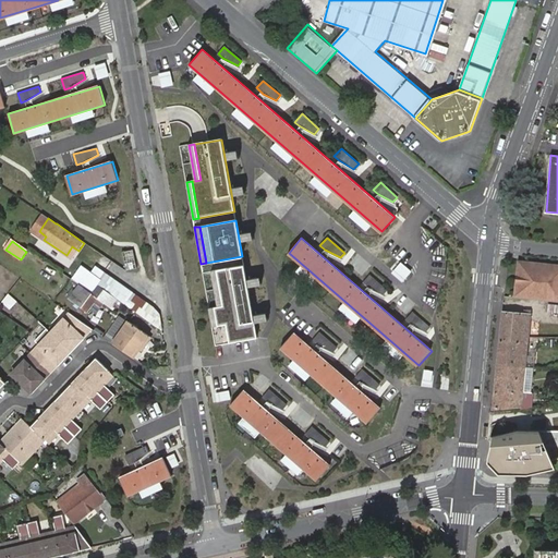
[(72,258),(79,251),(72,246),(67,255),(72,258)]
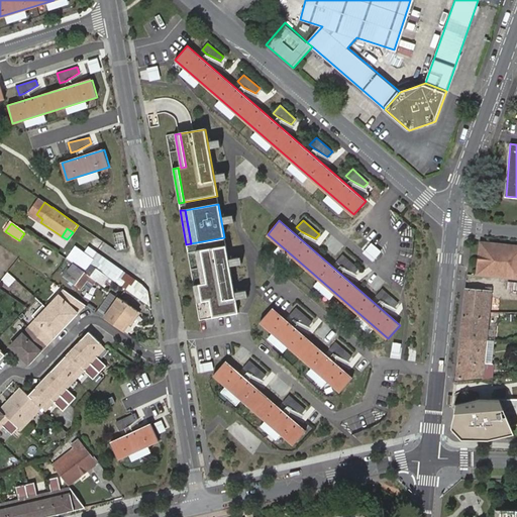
[(113,234),(116,251),(126,250),(123,233),(113,234)]
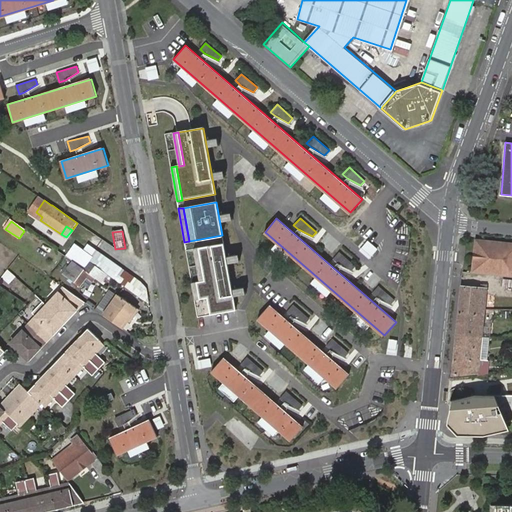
[(511,243),(475,240),(472,276),(511,278),(511,243)]
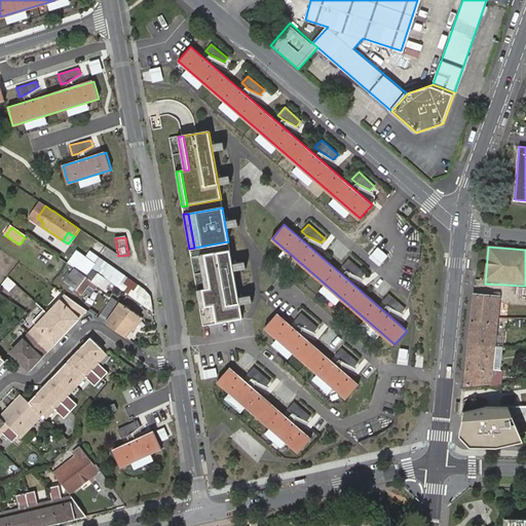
[(230,250),(203,254),(210,288),(204,289),(202,289),(209,324),(242,317),(230,250)]
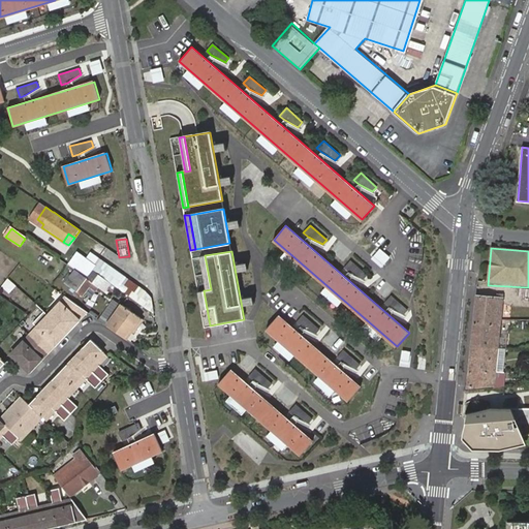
[(154,314),(151,299),(145,290),(99,259),(95,267),(86,260),(74,252),(66,263),(79,272),(82,275),(86,278),(92,271),(105,281),(115,287),(154,314)]
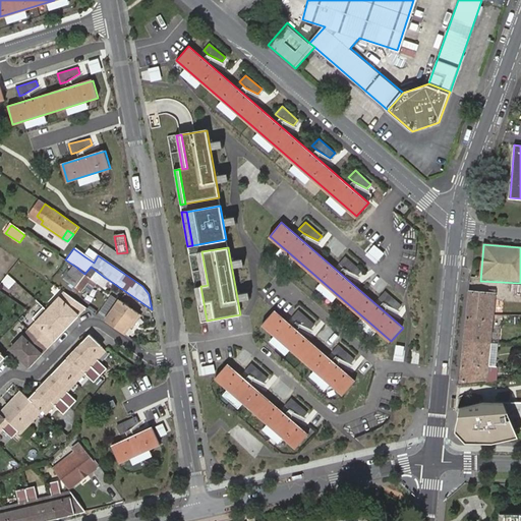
[(90,249),(84,256),(94,263),(98,255),(90,249)]
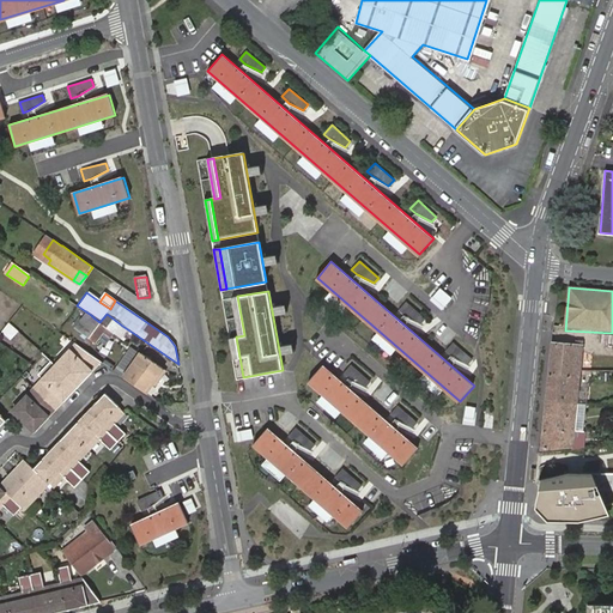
[(238,337),(244,335),(237,296),(232,297),(238,337)]
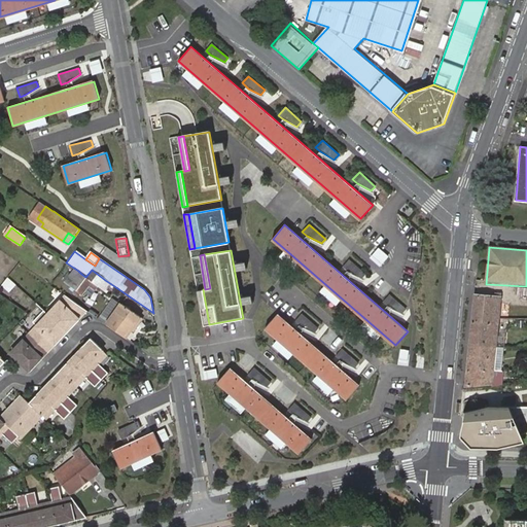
[(365,275),(349,259),(343,268),(348,272),(361,279),(365,275)]
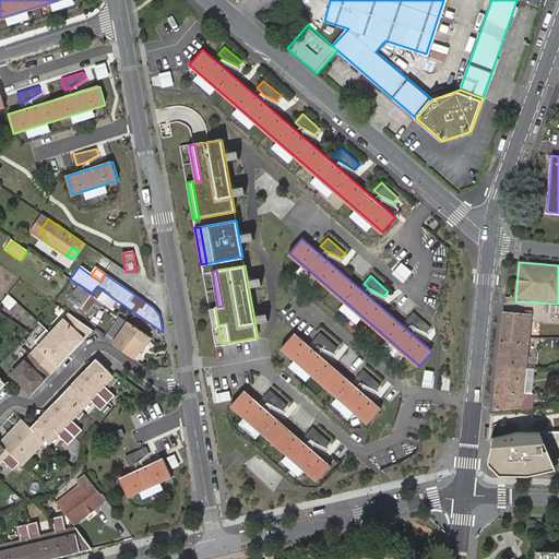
[(105,304),(106,305),(111,297),(97,286),(91,294),(93,295),(105,304)]
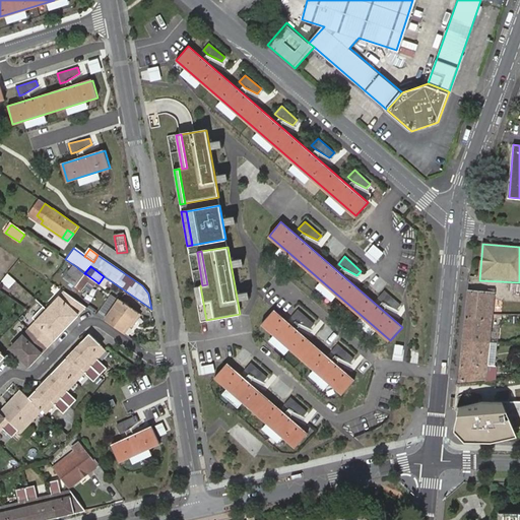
[(77,288),(85,276),(72,267),(64,279),(77,288)]
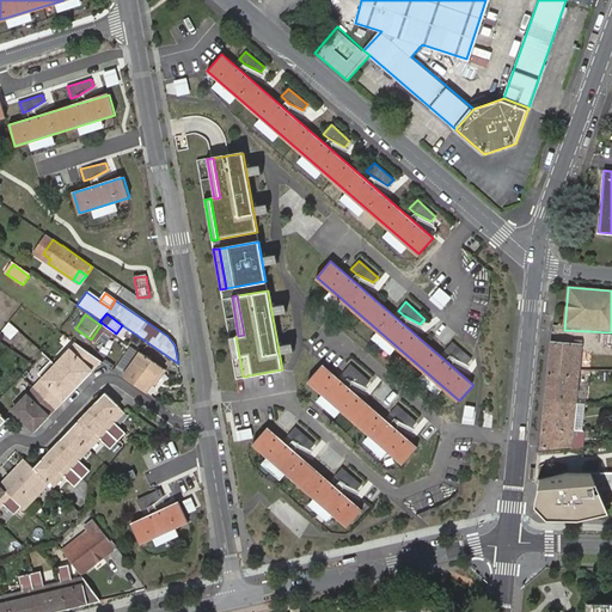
[(106,344),(115,332),(102,323),(101,325),(91,340),(97,344),(101,340),(106,344)]
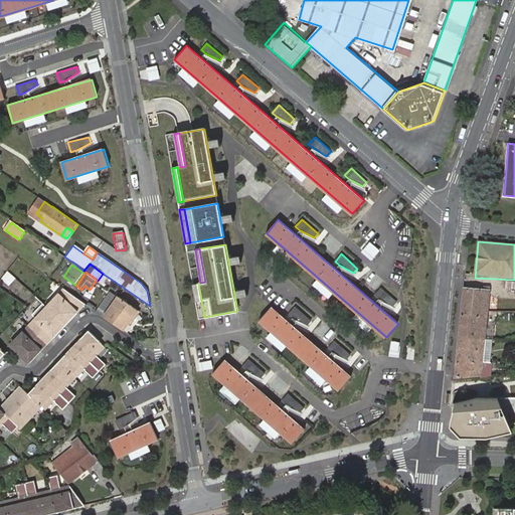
[(514,289),(514,281),(505,281),(504,288),(514,289)]
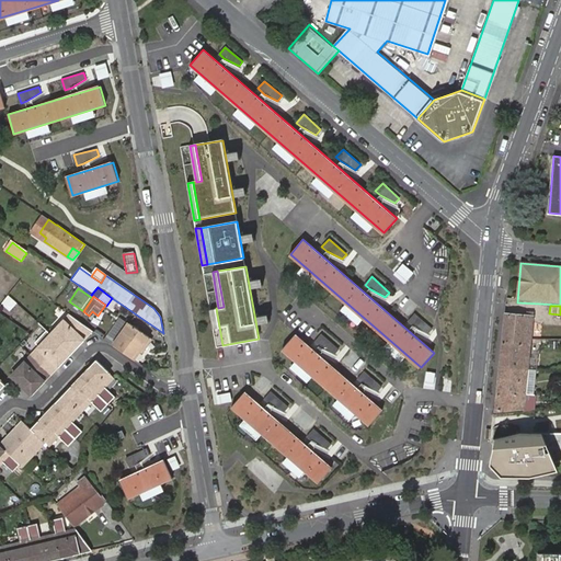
[(217,346),(222,345),(216,308),(210,309),(217,346)]
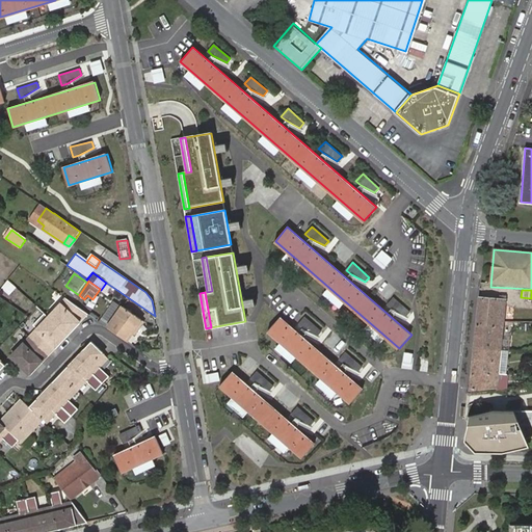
[(479,299),(477,325),(488,327),(489,320),(503,322),(506,297),(501,296),(500,298),(498,297),(498,301),(479,299)]
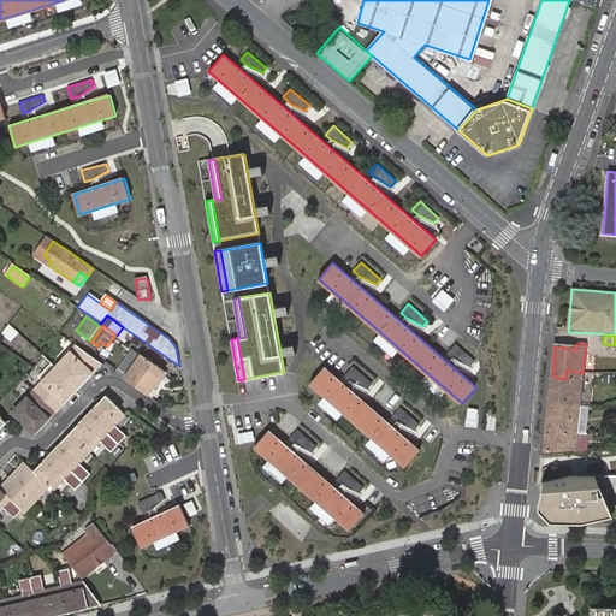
[(475,361),(456,344),(448,354),(452,357),(471,367),(475,361)]
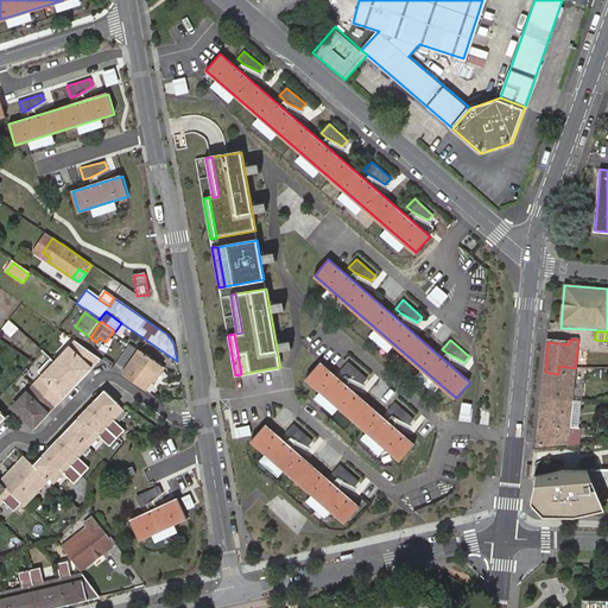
[(92,352),(78,342),(58,362),(78,382),(102,359),(92,352)]
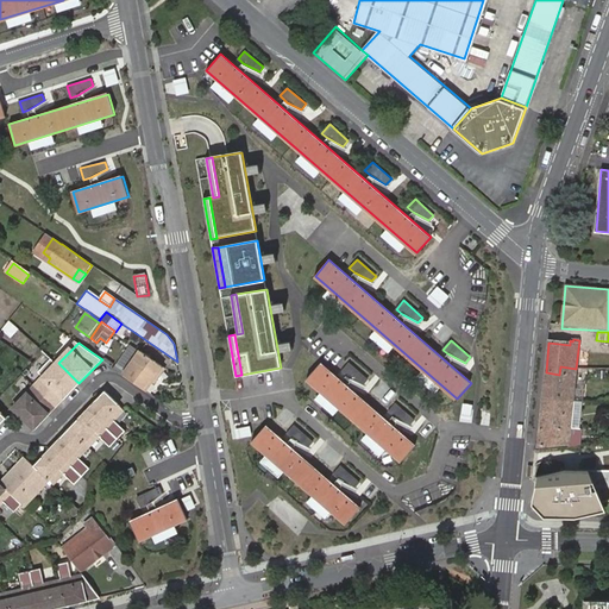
[(133,380),(146,389),(154,380),(163,365),(156,359),(138,347),(132,343),(114,368),(119,371),(133,380)]
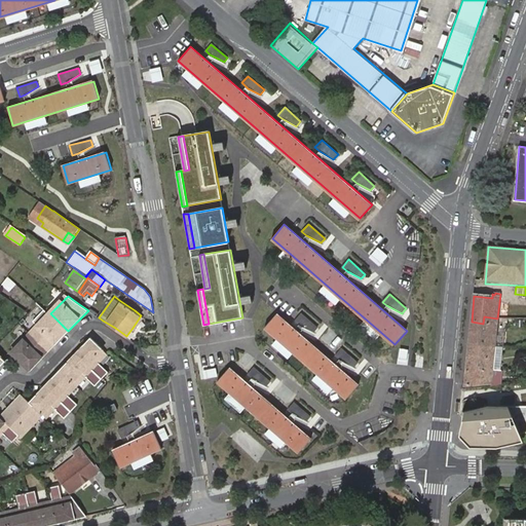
[(50,313),(32,333),(49,350),(68,331),(50,313)]
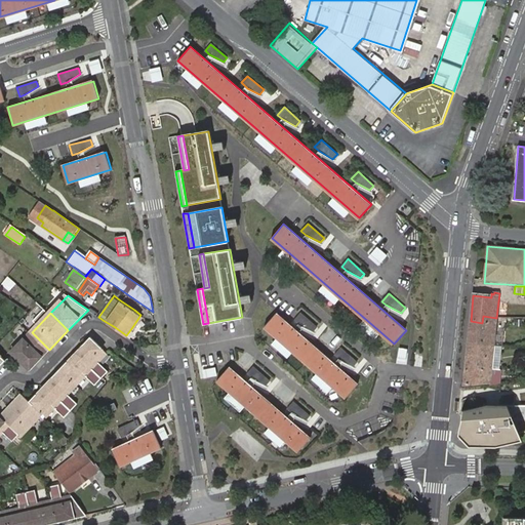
[(47,317),(43,313),(34,322),(38,325),(47,317)]
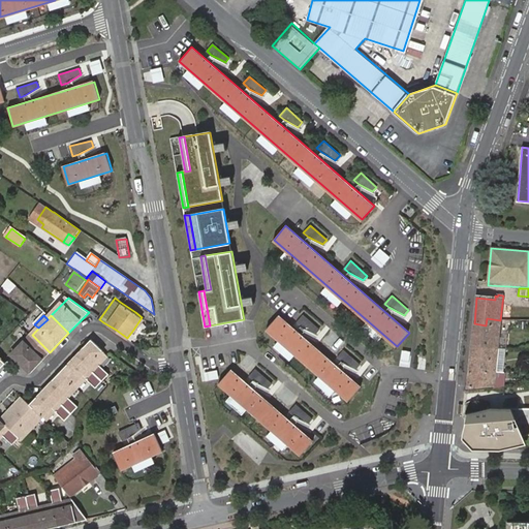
[(267,330),(349,401),(361,387),(279,316),(267,330)]
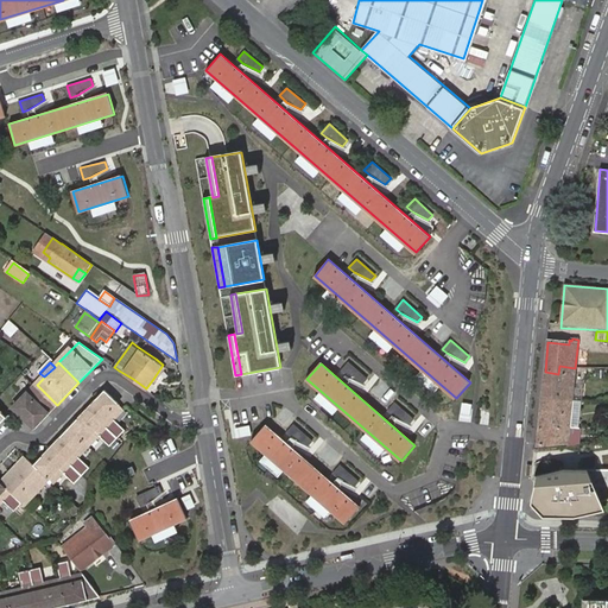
[(367,379),(348,363),(341,371),(346,375),(363,385),(367,379)]
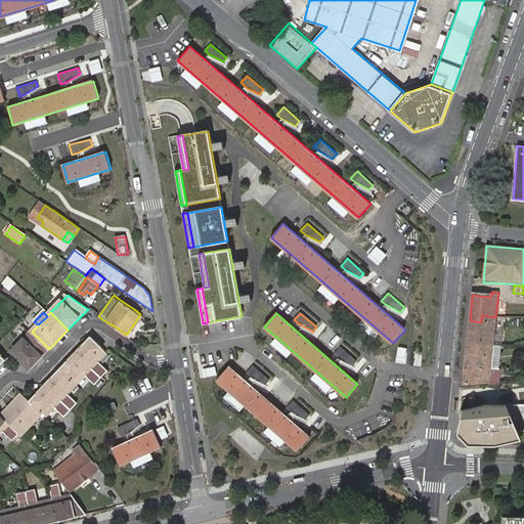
[(140,314),(132,326),(134,329),(143,315),(142,315),(140,314)]
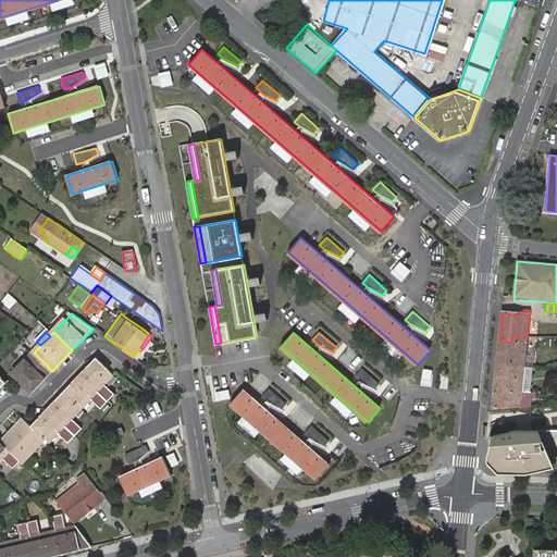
[(511,343),(499,341),(496,366),(523,368),(527,337),(512,335),(511,343)]
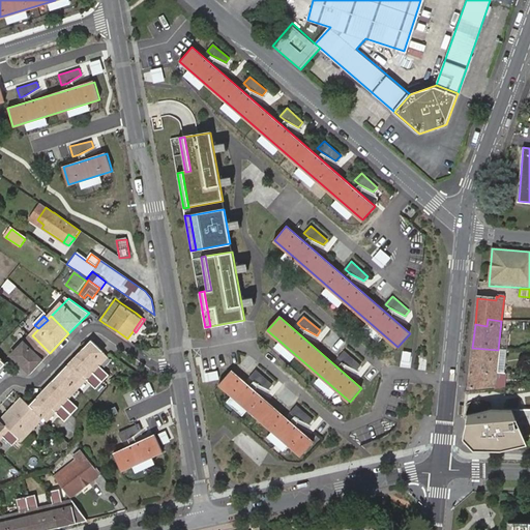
[(32,335),(12,355),(13,356),(31,374),(50,353),(32,335)]
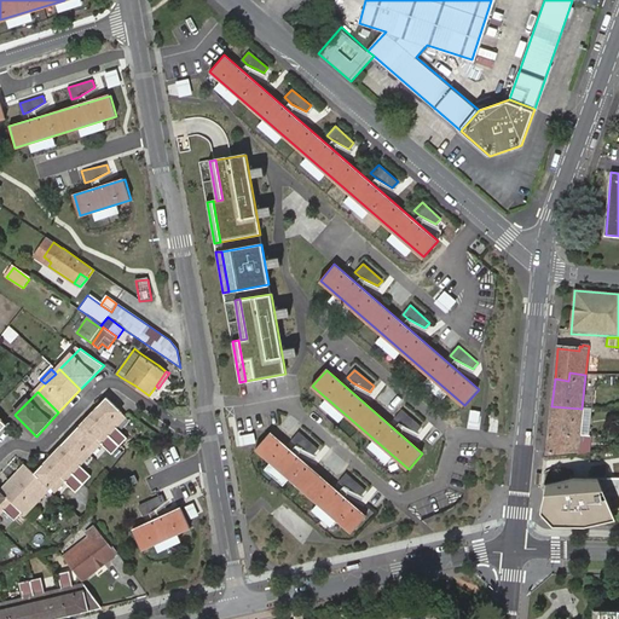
[(127,417),(108,398),(99,408),(102,409),(92,420),(123,450),(131,441),(120,431),(129,420),(127,417)]
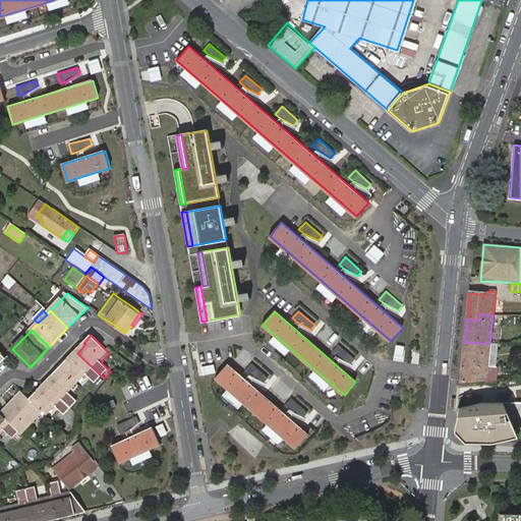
[(489,344),(464,342),(462,367),(487,367),(489,344)]
